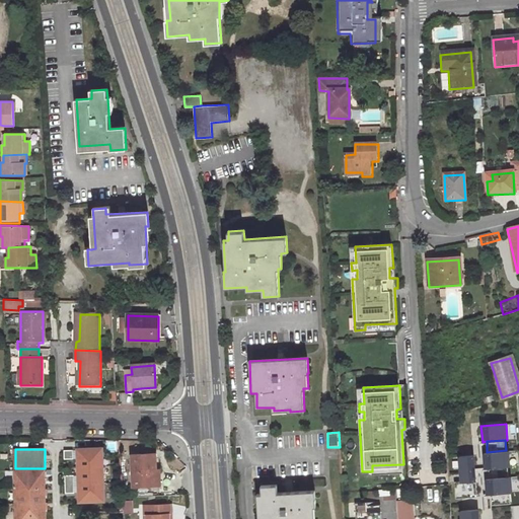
[(101,450),(77,451),(79,503),(103,503),(101,450)]
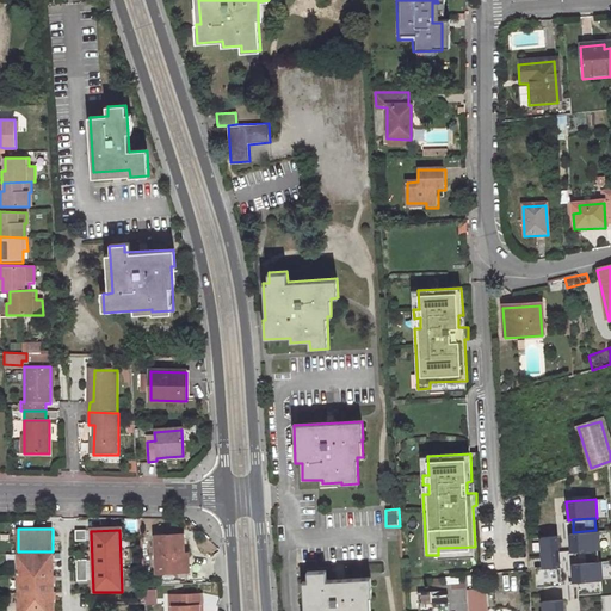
[(596,530),(573,532),(569,532),(571,551),(575,551),(598,549),(599,549),(598,530),(596,530)]
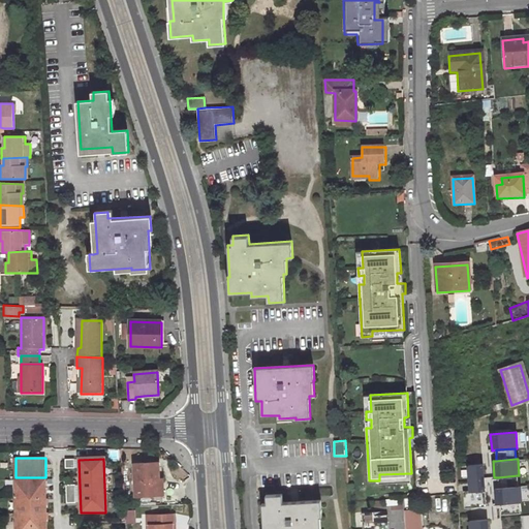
[(74,461),(65,461),(65,470),(74,469),(74,461)]
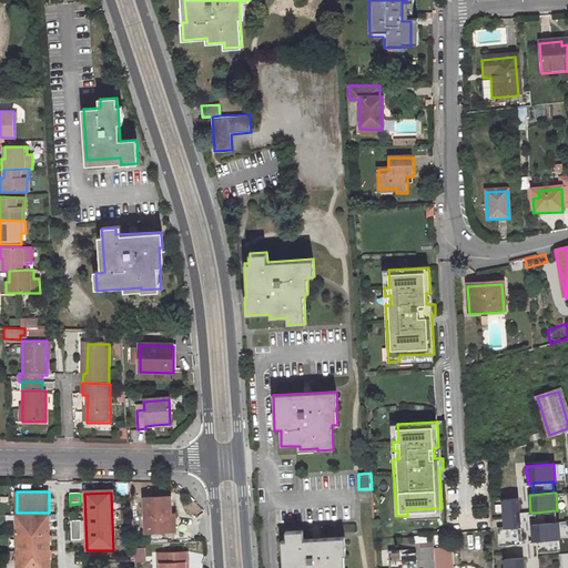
[(145,534),(174,531),(174,515),(171,515),(170,497),(143,498),(145,534)]
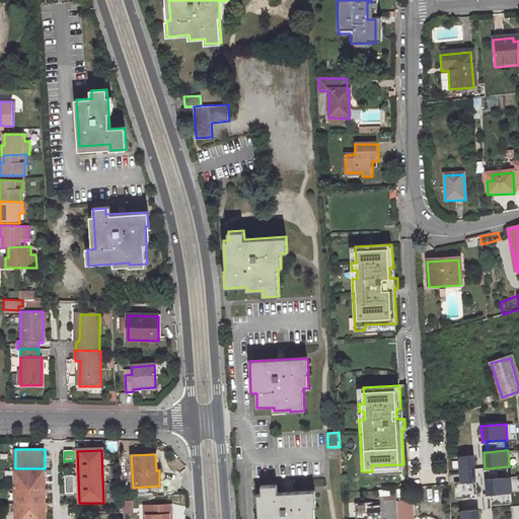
[(460,482),(475,480),(473,455),(458,456),(460,482)]
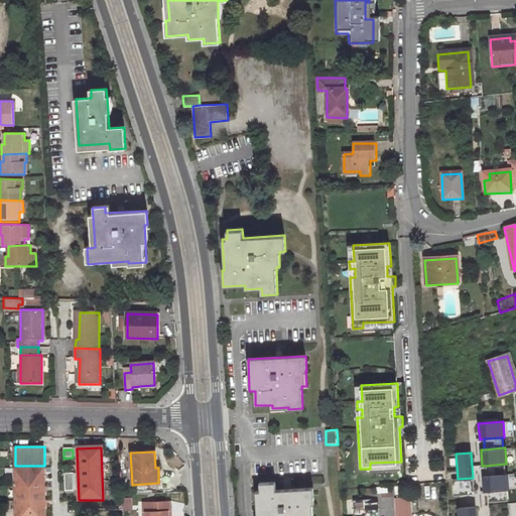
[(505,464),(486,466),(487,476),(505,474),(505,464)]
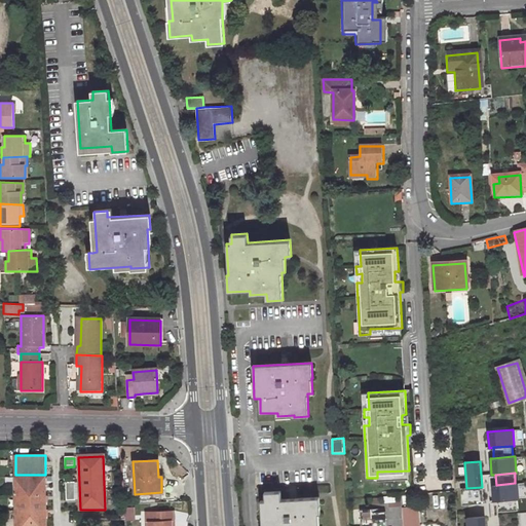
[(44,525),(45,475),(15,475),(15,525),(44,525)]
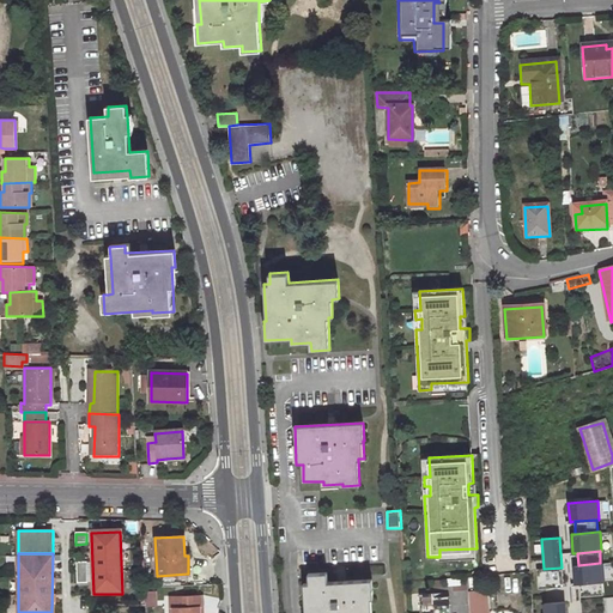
[(86,563),(77,564),(77,584),(87,584),(86,563)]
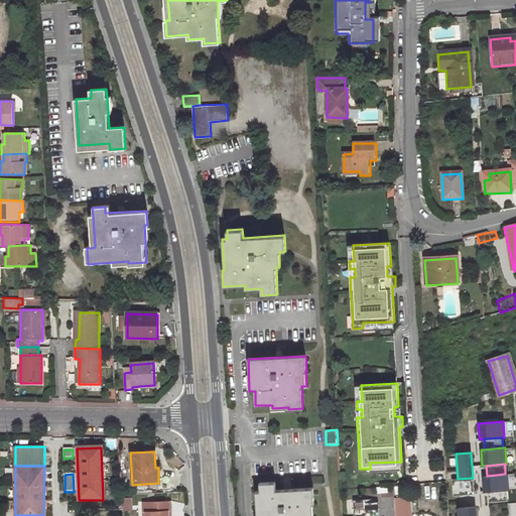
[(505,474),(487,476),(483,476),(484,492),(488,491),(507,490),(509,490),(508,474),(505,474)]
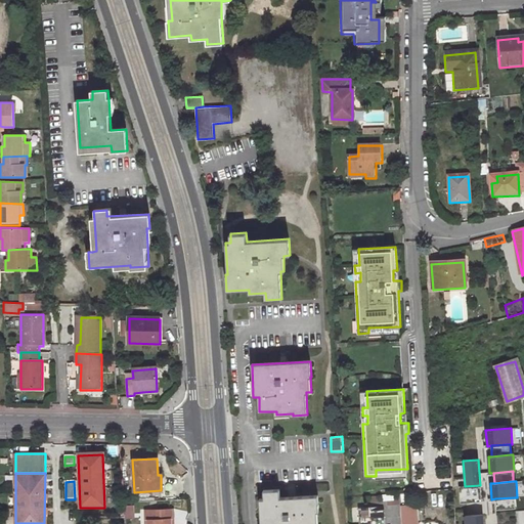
[(465,486),(459,486),(460,503),(481,501),(480,485),(465,486)]
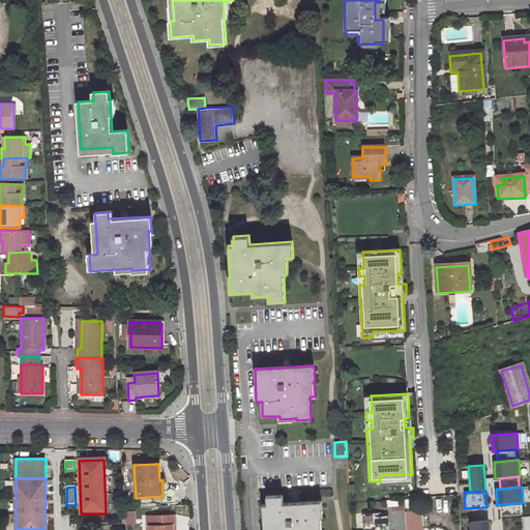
[(282,495),(267,496),(267,504),(263,504),(263,529),(321,529),(320,517),(322,517),(321,500),(283,502),(282,495)]
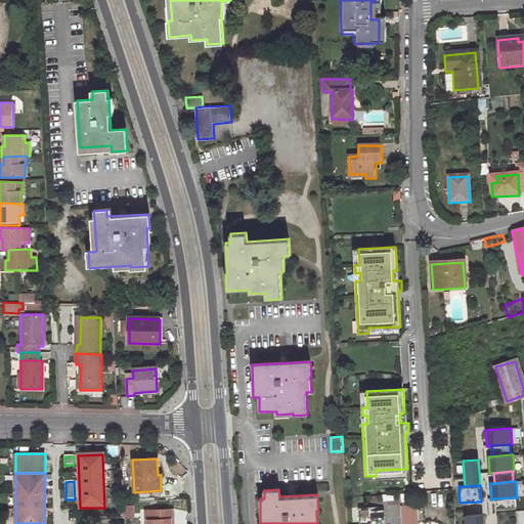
[(415,523),(413,492),(399,493),(400,523),(415,523)]
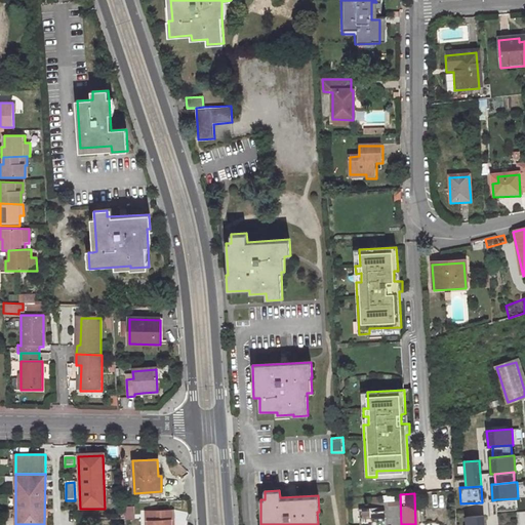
[(516,498),(496,499),(497,511),(517,510),(516,498)]
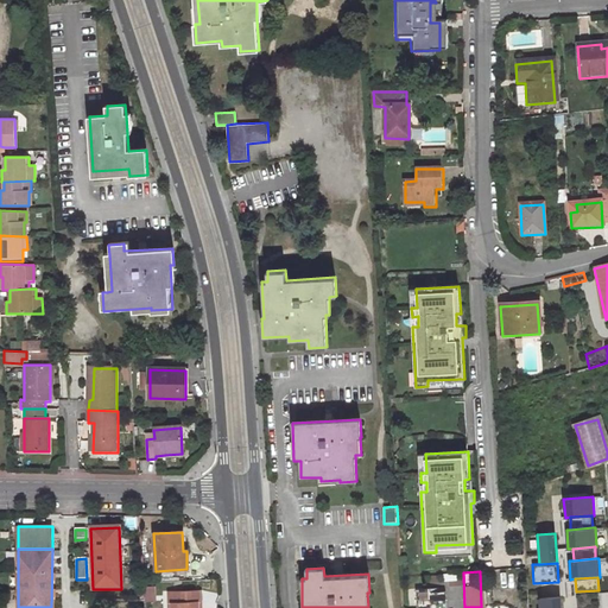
[(426,589),(415,590),(416,607),(426,607),(430,607),(445,607),(445,591),(426,593),(426,589)]
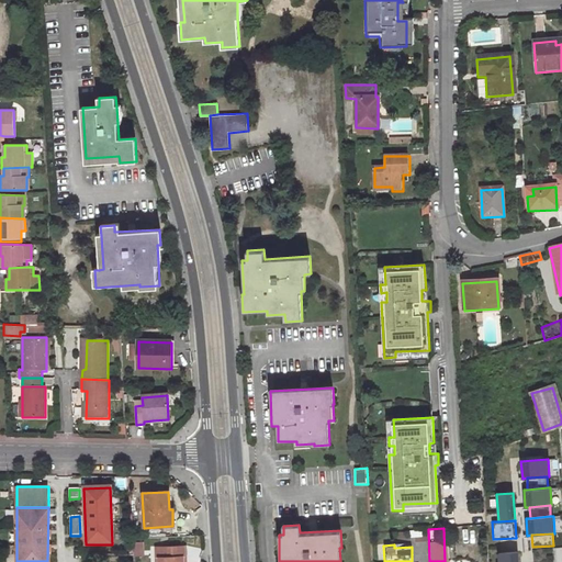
[(183,550),(156,552),(156,561),(182,561),(184,561),(183,550)]
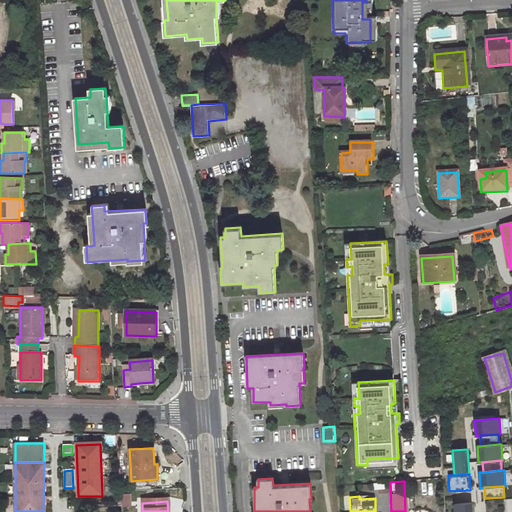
[(454,504),(455,511),(472,511),(471,503),(454,504)]
